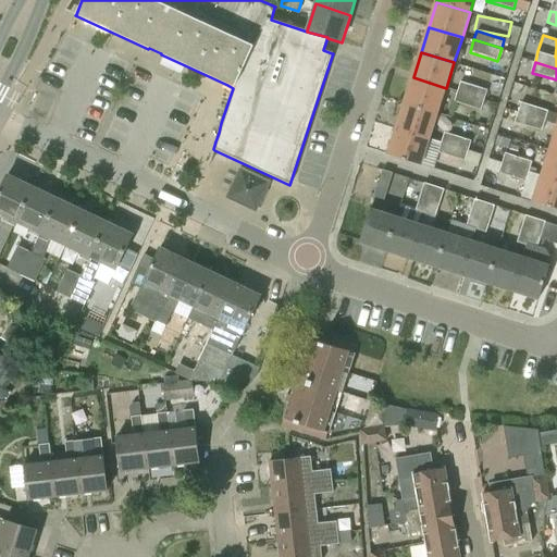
[(446,88),(413,77),(405,103),(438,113),(443,99),(446,88)]
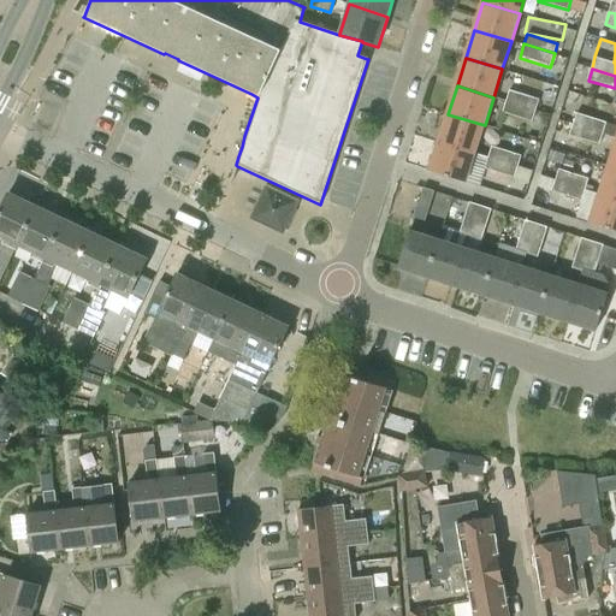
[(537,111),(540,100),(508,90),(505,101),(537,111)]
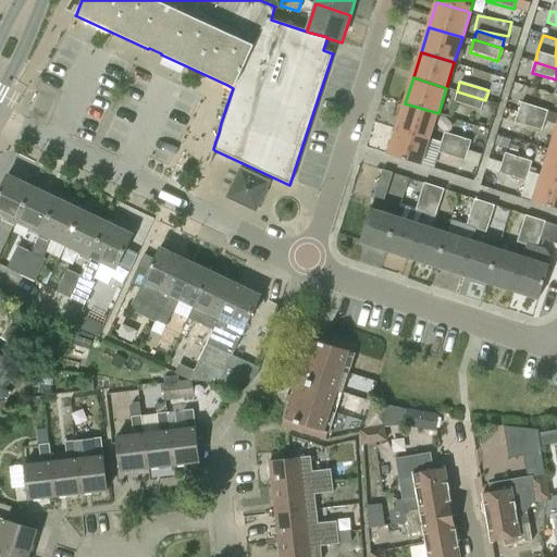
[(457,91),(454,102),(482,111),(485,100),(457,91)]
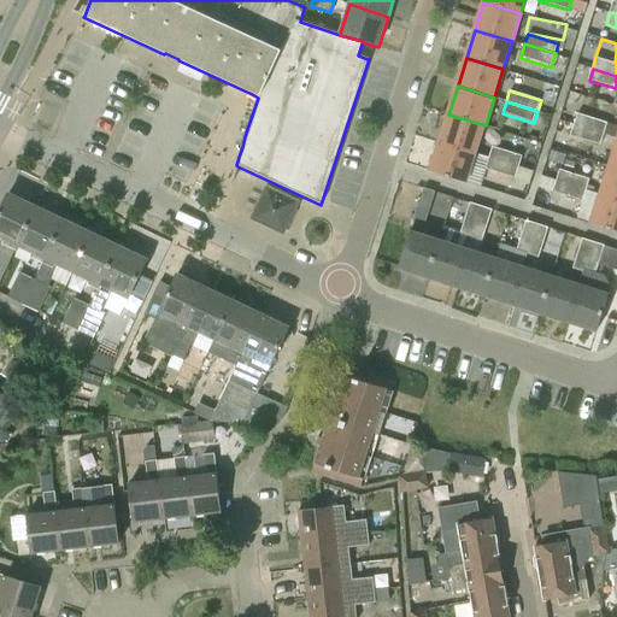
[(577,113),(574,124),(603,134),(606,123),(577,113)]
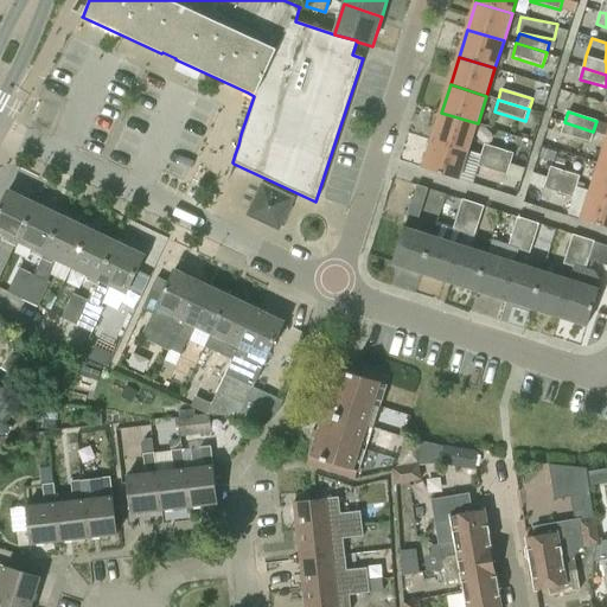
[(478,123),(441,113),(433,140),(468,152),(478,123)]
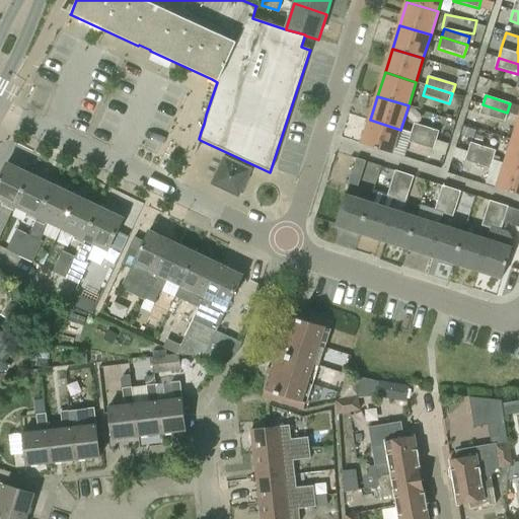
[(483,104),(479,115),(504,122),(507,113),(483,104)]
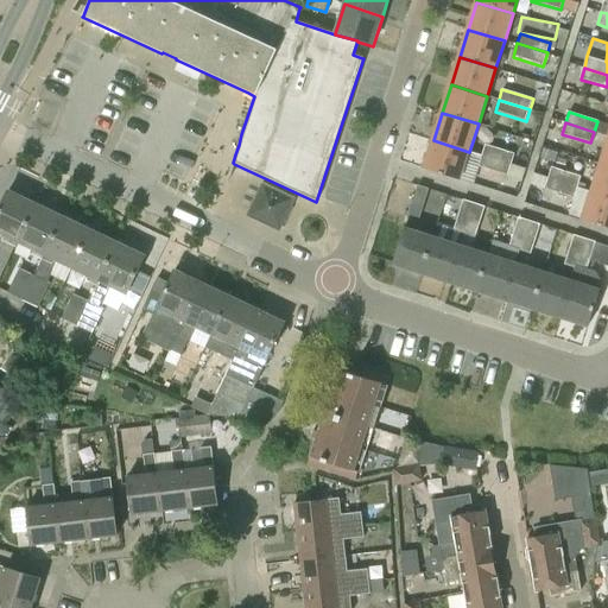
[(461,178),(469,152),(434,140),(425,168),(461,178)]
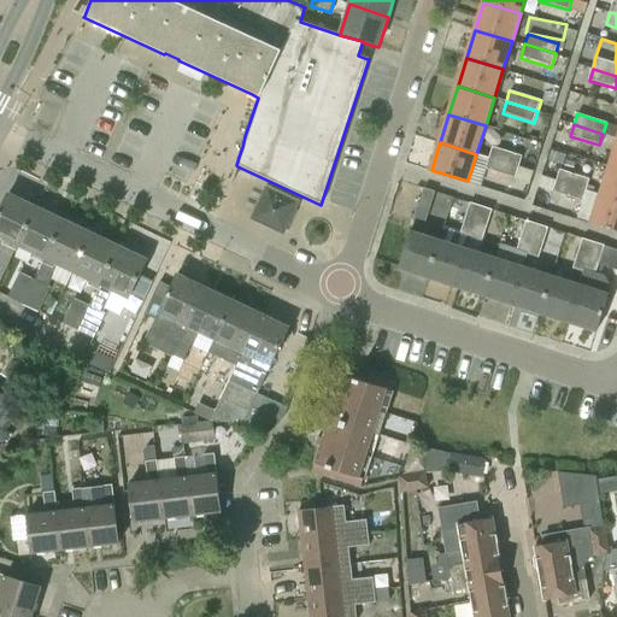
[(489,156),(521,165),(523,157),(492,147),(489,156)]
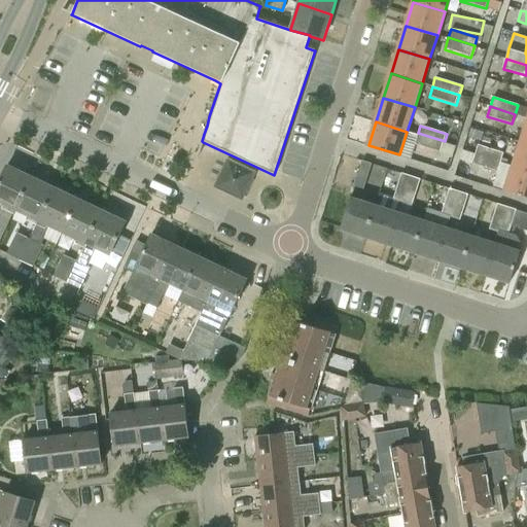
[(441,153),(445,141),(418,133),(414,145),(441,153)]
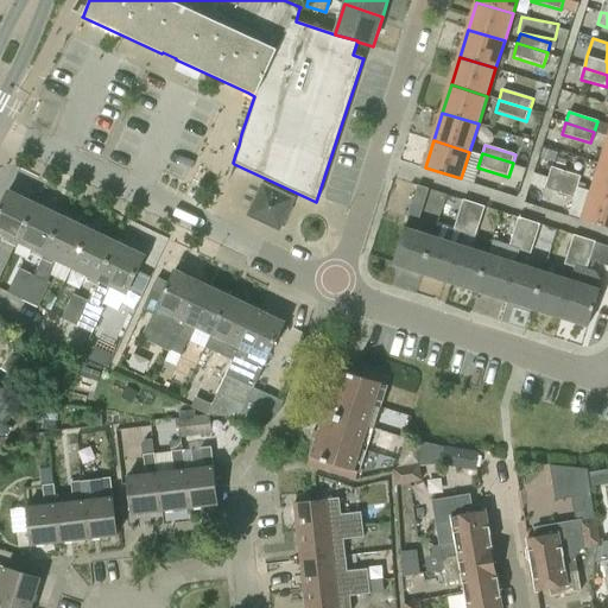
[(591,191),(607,196),(607,165),(600,164),(591,191)]
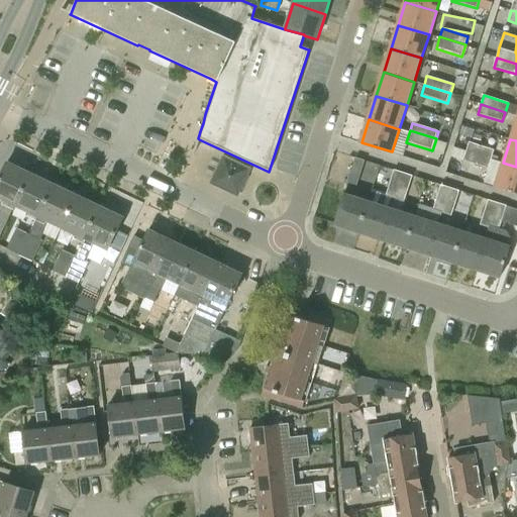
[(470,142),(467,151),(491,159),(494,150),(470,142)]
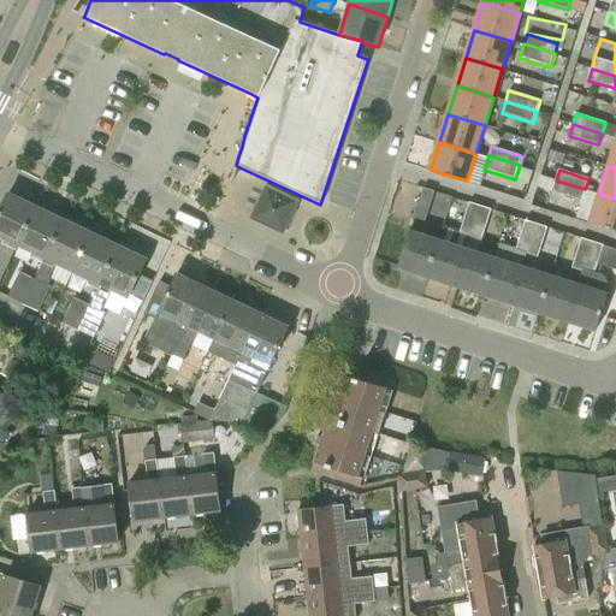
[(581,201),(585,189),(556,181),(552,191),(581,201)]
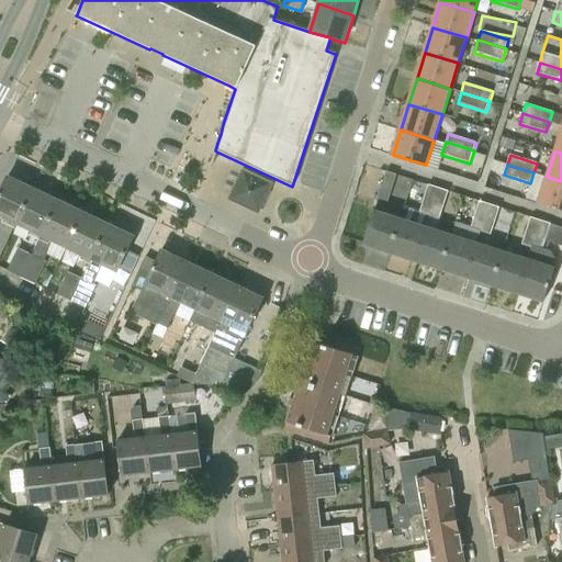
[(377,199),(386,202),(395,173),(385,171),(377,199)]
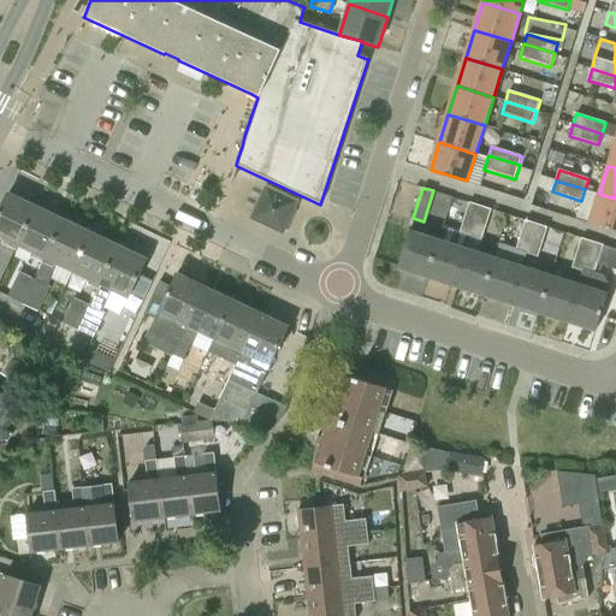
[(280,230),(294,203),(267,191),(255,217),(280,230)]
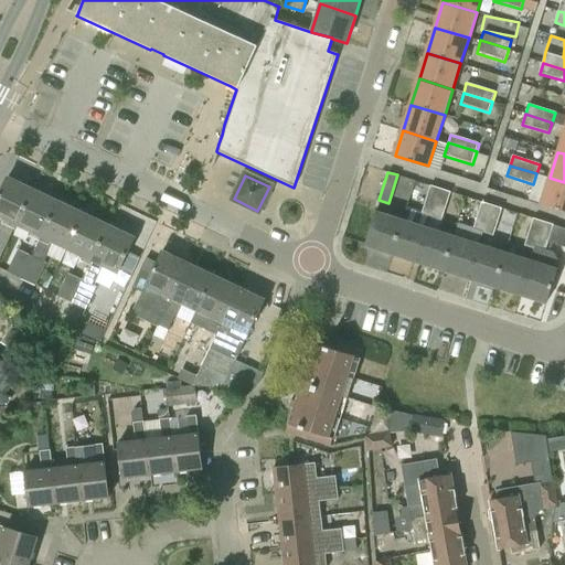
[(0,216),(4,220),(2,224),(14,230),(33,190),(8,178),(0,193),(0,216)]
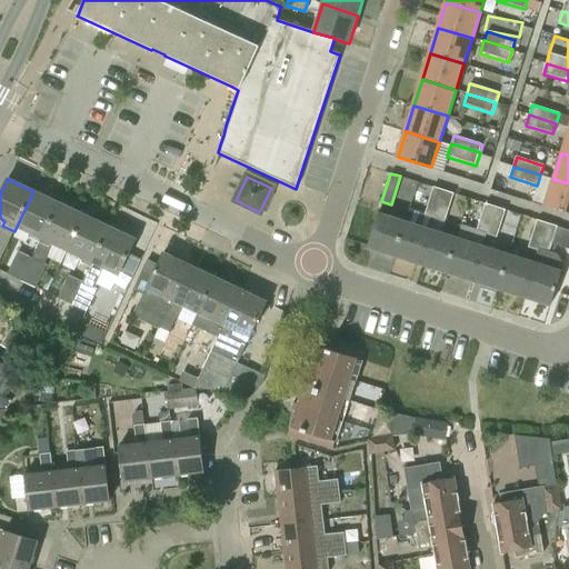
[(568,183),(553,179),(545,206),(568,213),(568,183)]
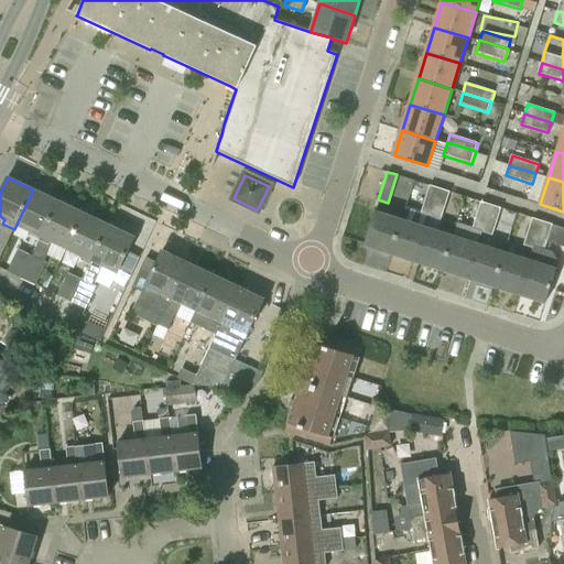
[(540,202),(545,183),(533,181),(529,198),(540,202)]
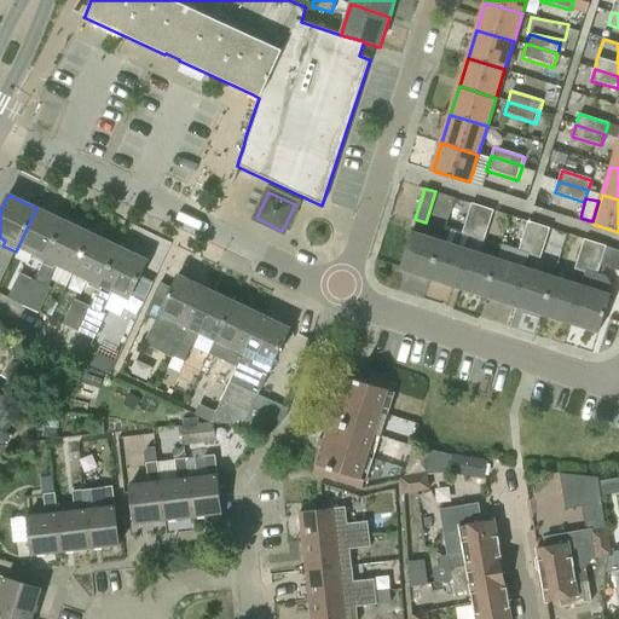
[(462,232),(462,235),(473,238),(482,207),(470,204),(462,232)]
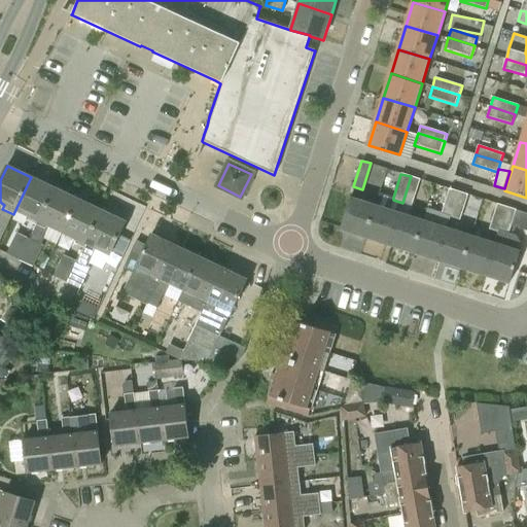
[(411,176),(402,203),(412,205),(420,179),(411,176)]
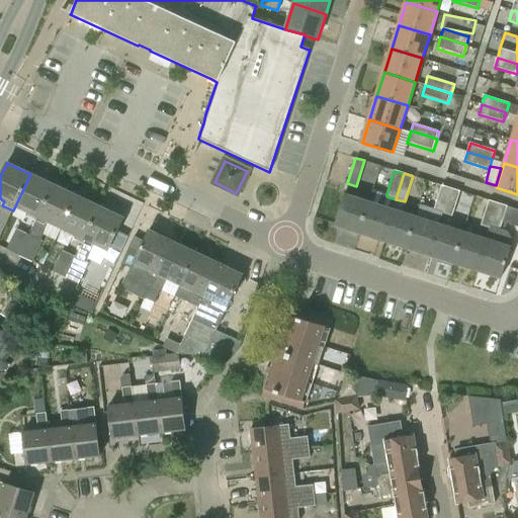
[(38,218),(54,185),(30,174),(13,210),(16,206),(38,218)]
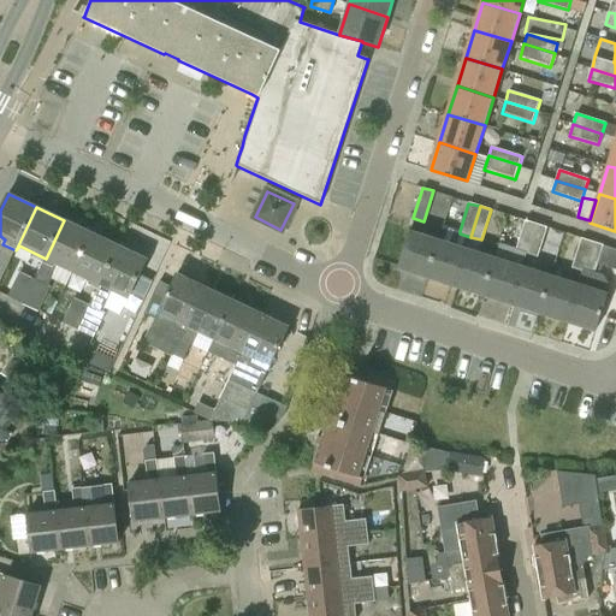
[(46,259),(35,280),(48,286),(58,265),(72,271),(92,234),(64,220),(46,259)]
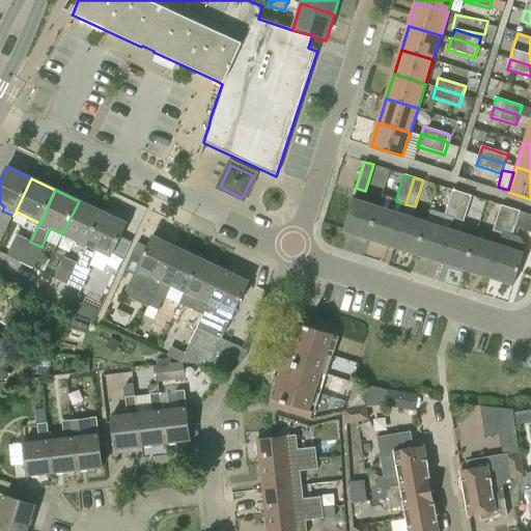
[(444,216),(454,219),(463,193),(452,190),(444,216)]
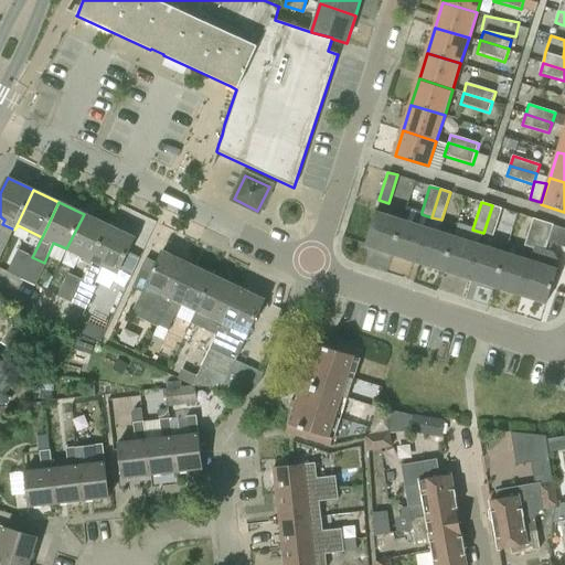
[(501,209),(492,205),(483,233),(493,236),(501,209)]
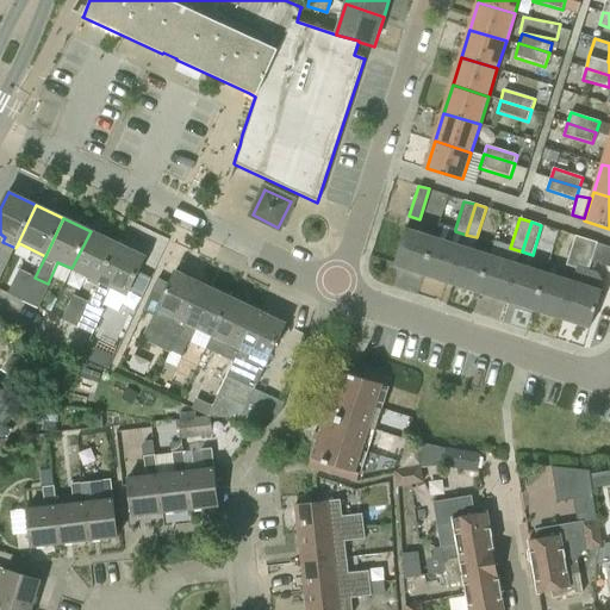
[(434,238),(423,275),(450,284),(461,248),(466,235),(455,231),(455,229),(439,224),(434,238)]
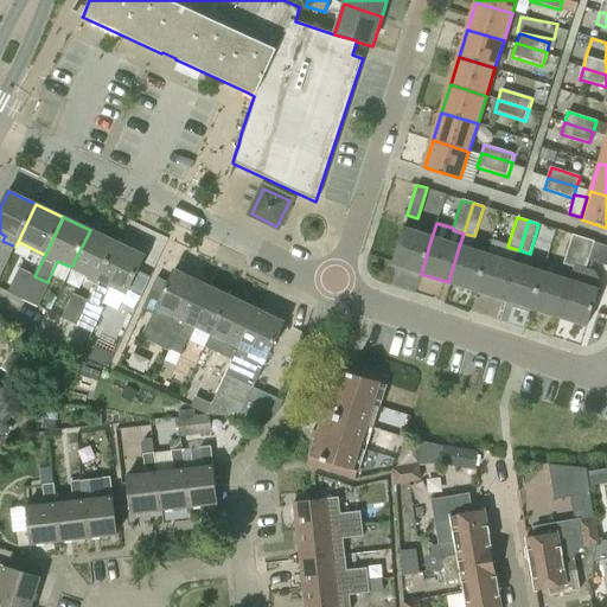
[(393,264),(421,274),(432,237),(404,229),(393,264)]
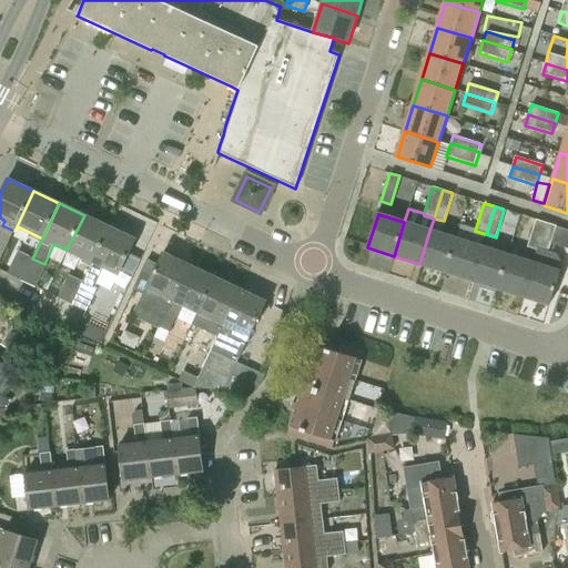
[(84,215),(67,250),(93,262),(110,227),(84,215)]
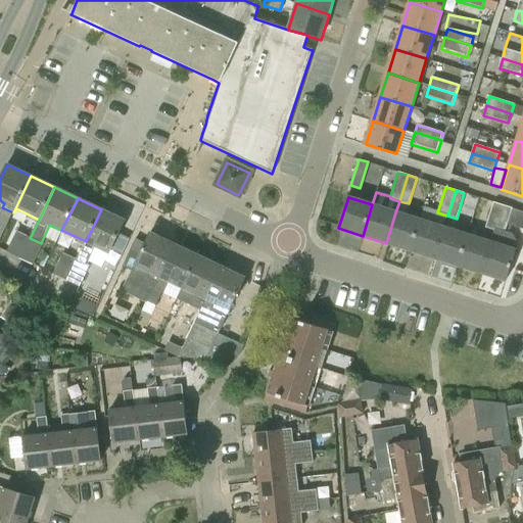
[(484,228),(494,231),(504,205),(492,202),(484,228)]
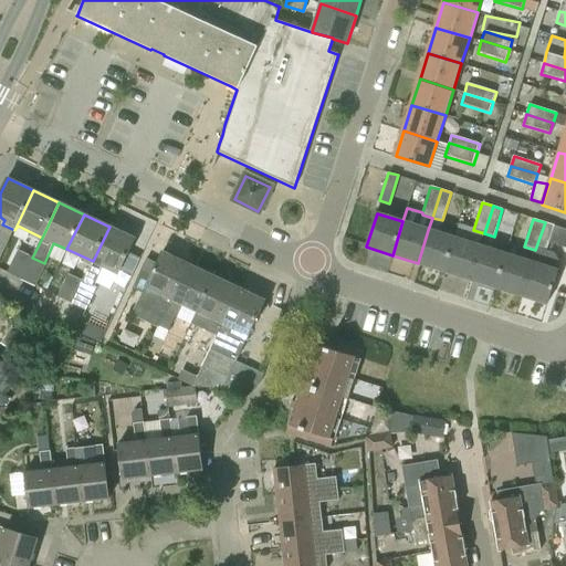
[(545,222),(535,250),(531,263),(521,296),(547,305),(561,264),(555,253),(546,251),(554,226),(545,222)]
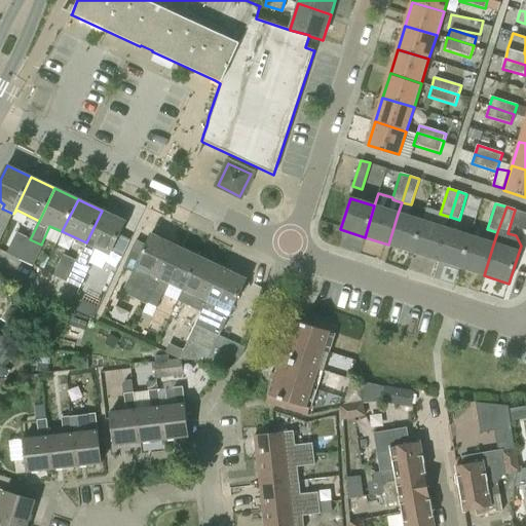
[(77,262),(86,267),(88,263),(103,269),(110,254),(112,251),(119,234),(125,222),(109,214),(102,211),(86,242),(77,261),(77,262)]
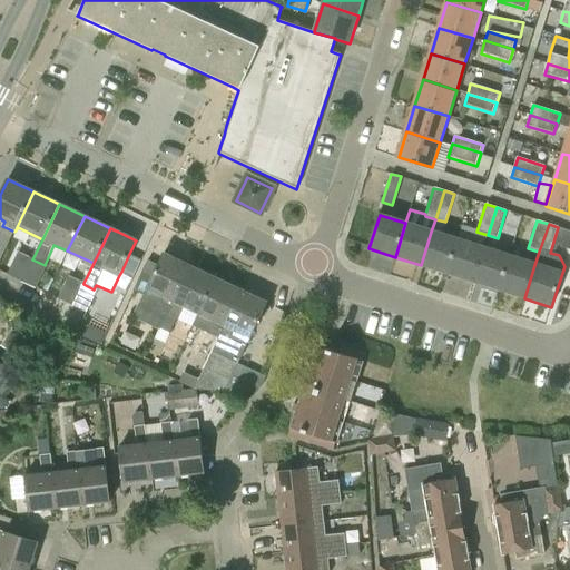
[(431,232),(421,265),(446,274),(458,239),(431,232)]
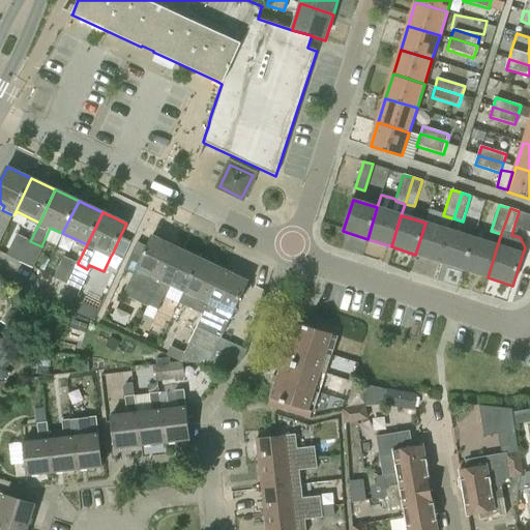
[(425,223),(415,255),(440,262),(449,231),(425,223)]
